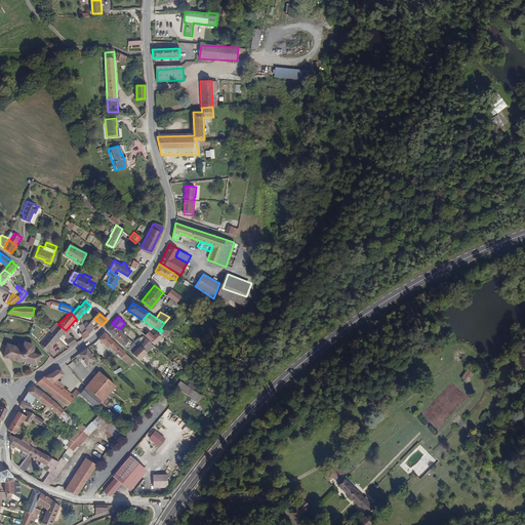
[(73,336),(66,330),(57,324),(55,323),(54,324),(56,326),(51,332),(58,338),(63,333),(68,336),(67,337),(68,338),(65,341),(71,347),(78,342),(73,336)]
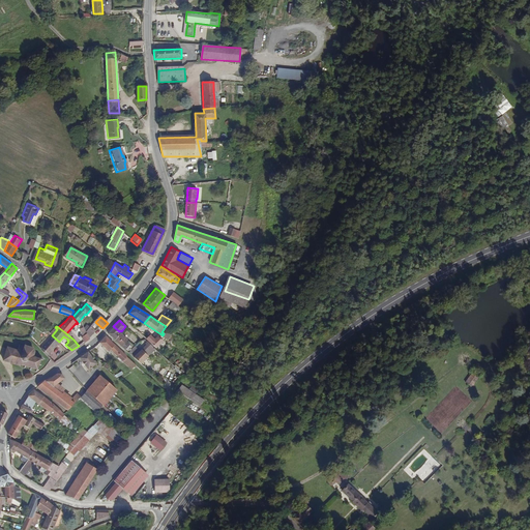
[(96,331),(91,326),(86,332),(87,334),(89,337),(96,331)]
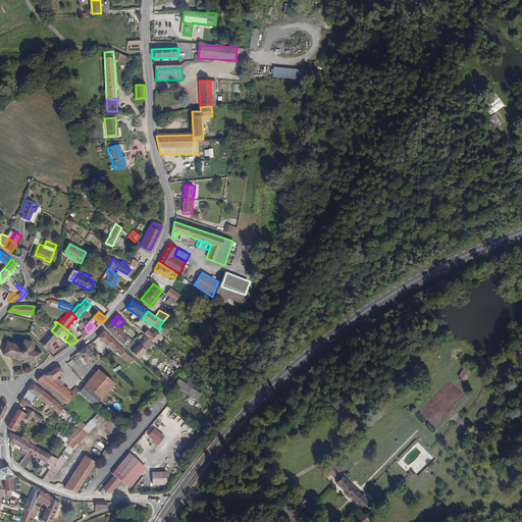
[(117,326),(111,321),(106,327),(113,333),(119,327),(119,326),(118,325),(117,326)]
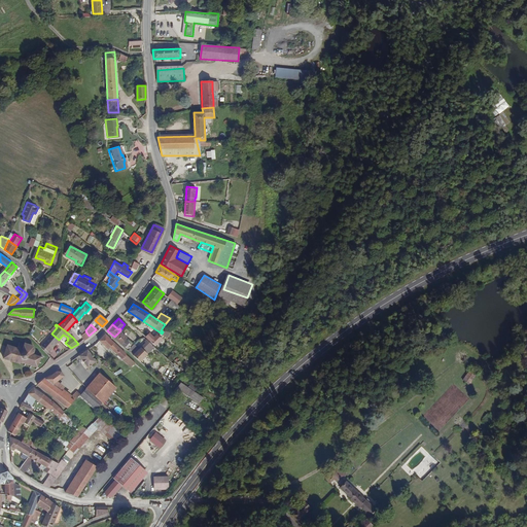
[(128,337),(121,331),(124,329),(121,328),(120,329),(120,330),(114,337),(121,344),(128,337)]
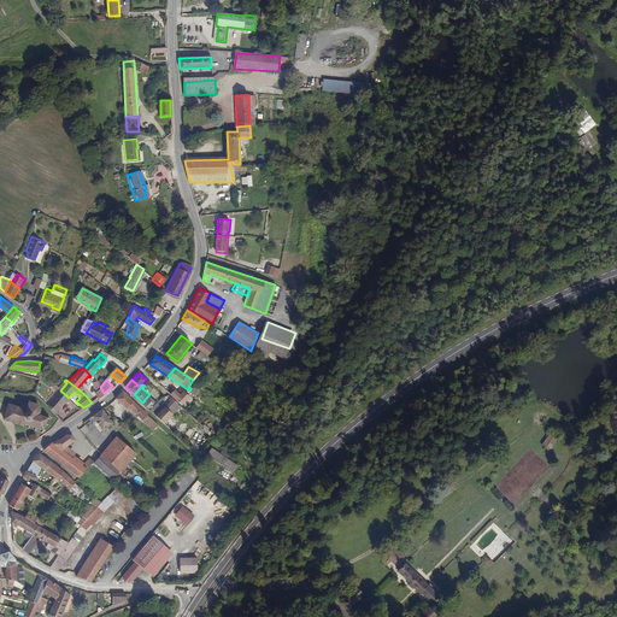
[(147,412),(122,389),(115,398),(125,407),(129,405),(142,417),(147,412)]
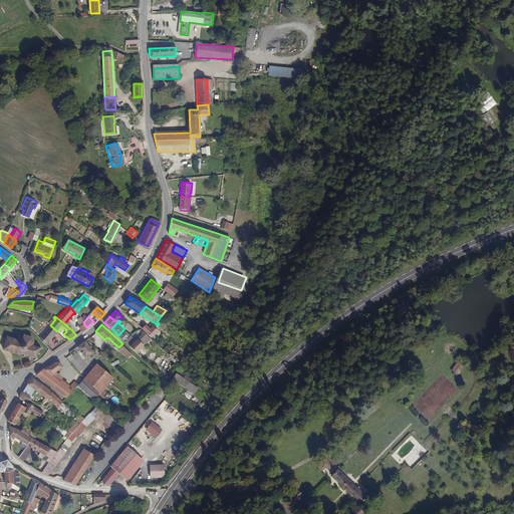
[(151,336),(157,329),(152,325),(149,327),(145,324),(142,328),(151,336)]
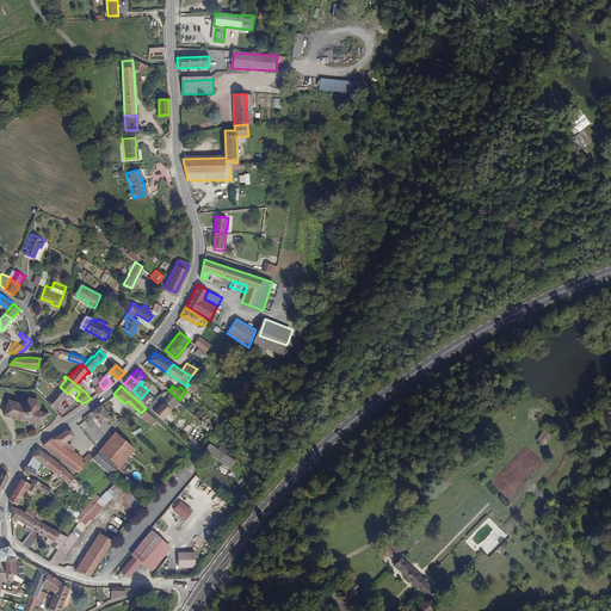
[(56,411),(68,394),(60,387),(48,402),(56,411)]
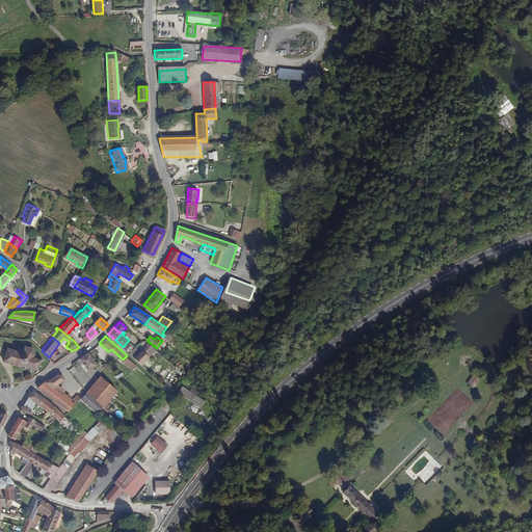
[(135,347),(136,347),(129,340),(123,347),(130,353),(135,347)]
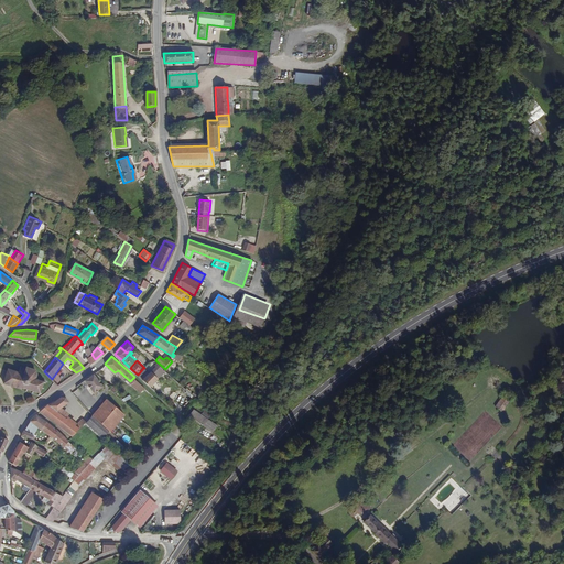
[(42,379),(35,377),(36,375),(36,371),(35,370),(34,370),(35,367),(26,365),(23,372),(8,368),(3,381),(20,387),(21,386),(25,387),(24,389),(26,390),(28,388),(31,389),(30,391),(33,392),(33,390),(38,391),(36,393),(39,393),(40,391),(42,392),(42,389),(41,389),(41,387),(45,388),(47,380),(44,379),(45,378),(42,377),(42,379)]
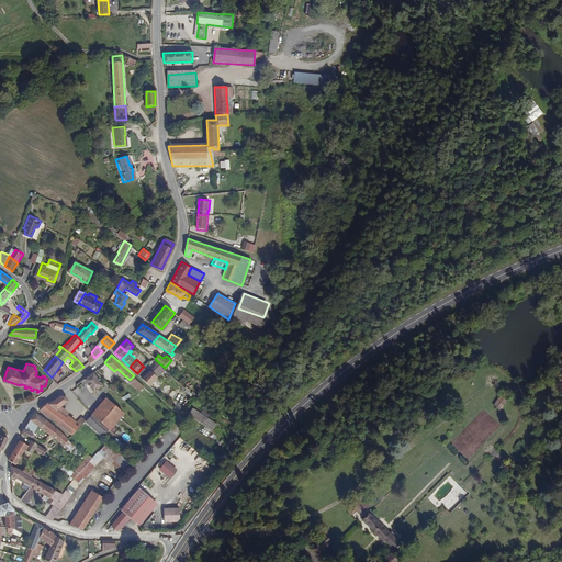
[(156,379),(164,370),(156,363),(155,364),(156,366),(150,371),(150,370),(148,372),(143,367),(137,373),(142,377),(152,385),(157,379),(156,379)]
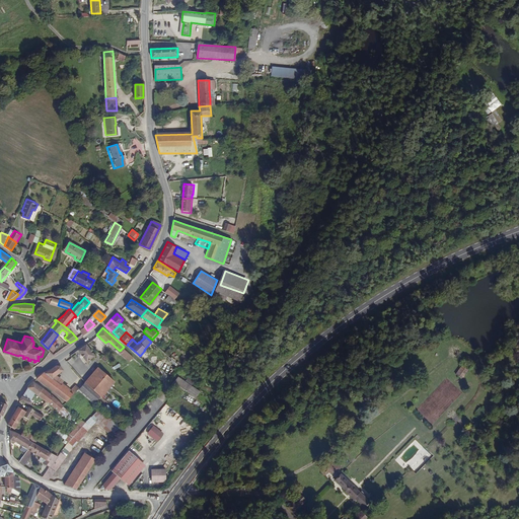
[(94,355),(85,343),(77,350),(85,361),(94,355)]
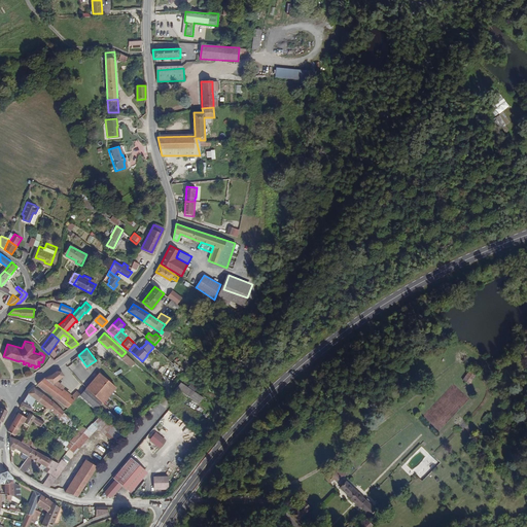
[(135,360),(126,352),(121,356),(121,357),(130,365),(135,360)]
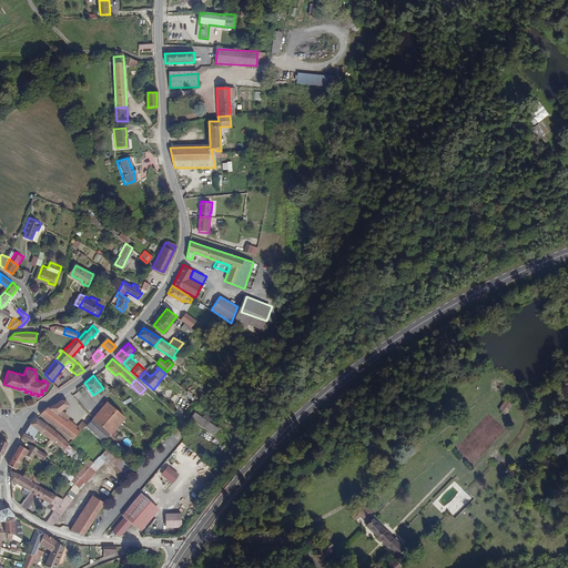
[(71,439),(84,425),(85,423),(81,419),(77,424),(74,427),(62,418),(56,413),(61,409),(68,404),(66,399),(61,399),(48,407),(47,407),(40,414),(71,439)]
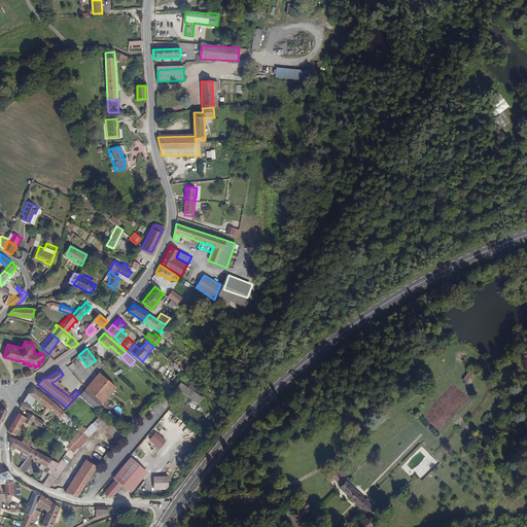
[(469,386),(477,377),(469,371),(462,380),(469,386)]
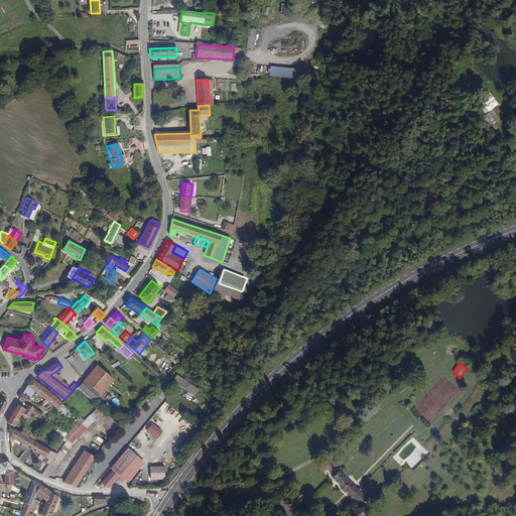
[(109,375),(96,364),(88,373),(100,384),(109,375)]
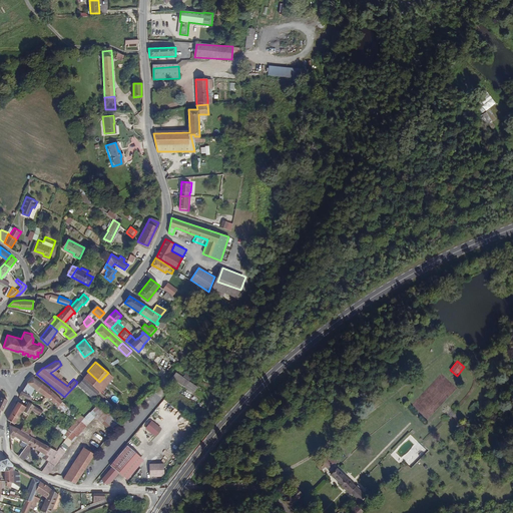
[(60,374),(55,370),(50,373),(56,378),(59,375),(60,374)]
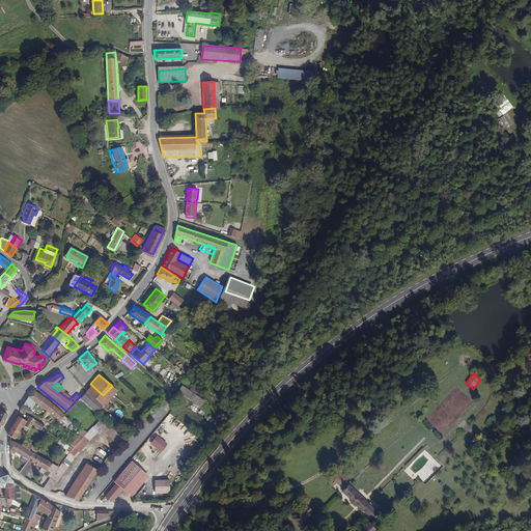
[(103,395),(90,384),(86,389),(99,400),(103,395)]
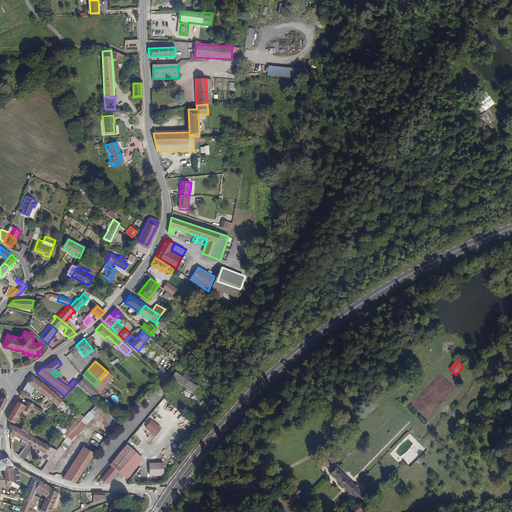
[(99,381),(95,386),(99,389),(112,375),(108,372),(99,381)]
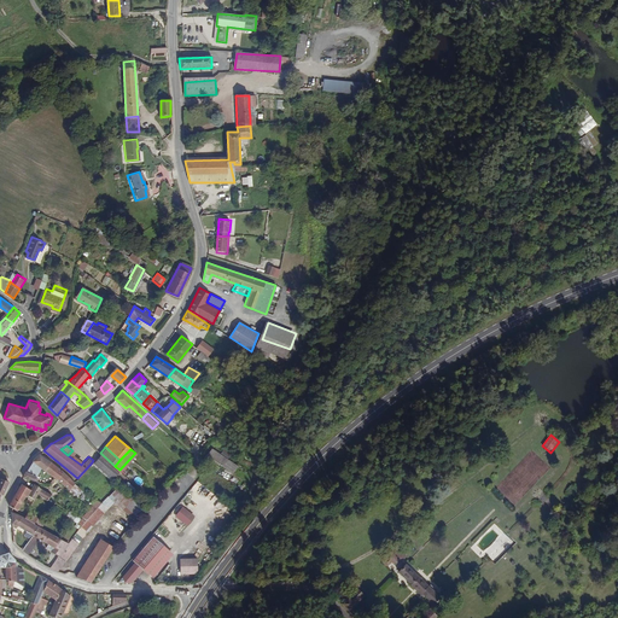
[(235,466),(214,449),(205,455),(231,473),(235,466)]
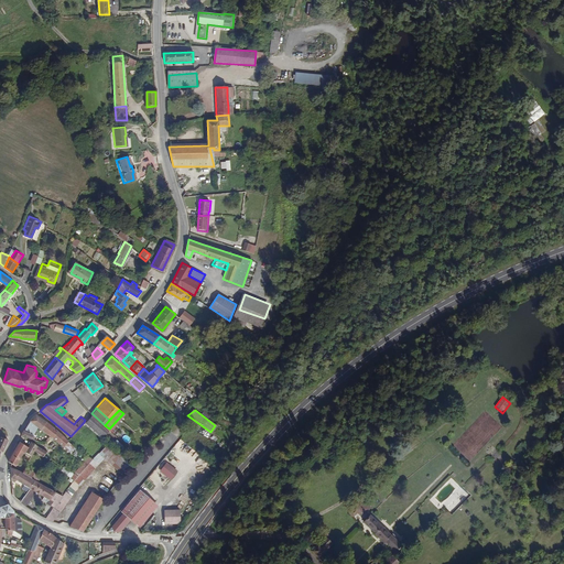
[(76,421),(65,412),(62,415),(74,424),(76,421)]
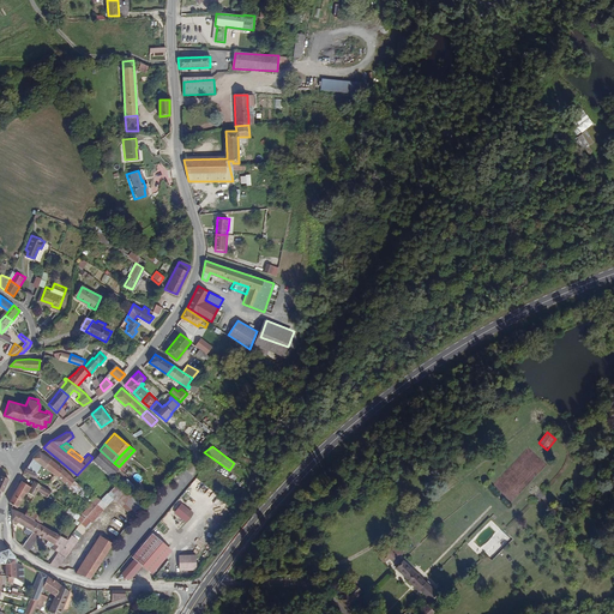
[(60,468),(38,450),(28,464),(23,474),(35,479),(37,474),(42,467),(50,473),(49,474),(53,477),(54,475),(60,468)]
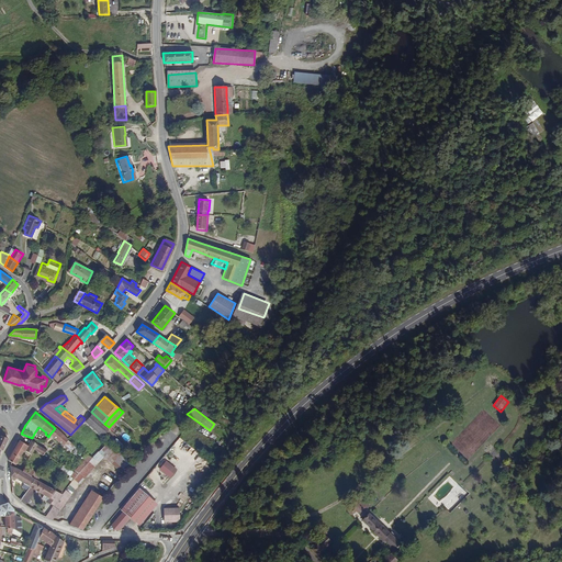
[(104,424),(91,412),(85,418),(83,420),(101,436),(109,427),(104,424)]
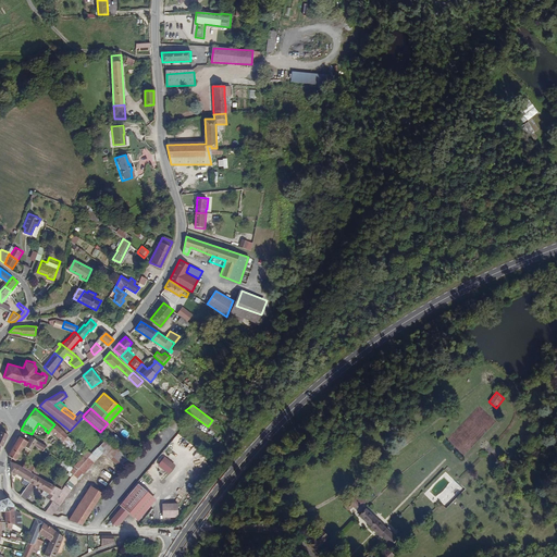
[(66,435),(54,424),(49,431),(62,442),(66,435)]
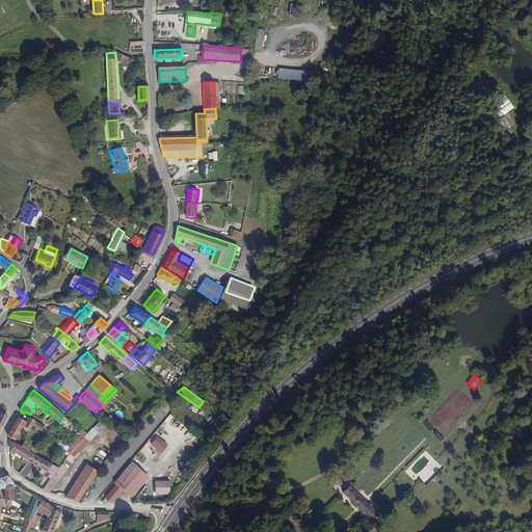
[(23,426),(25,420),(18,417),(7,434),(14,441),(21,428),(23,429),(24,426),(23,426)]
